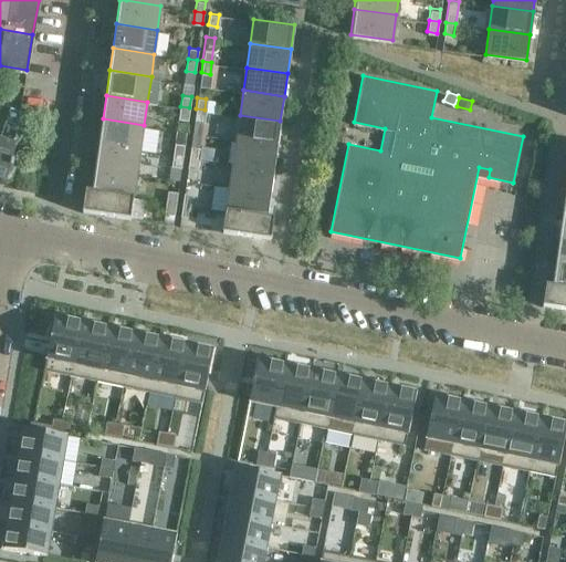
[(0,176),(6,178),(11,164),(12,164),(13,157),(12,157),(20,111),(0,103),(0,176)]
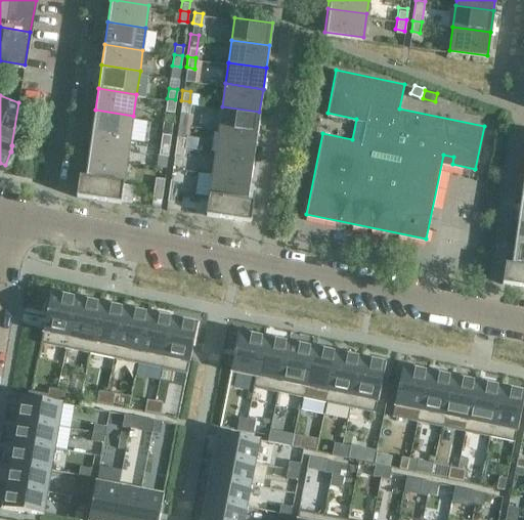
[(166,110),(174,111),(175,100),(167,99),(166,110)]
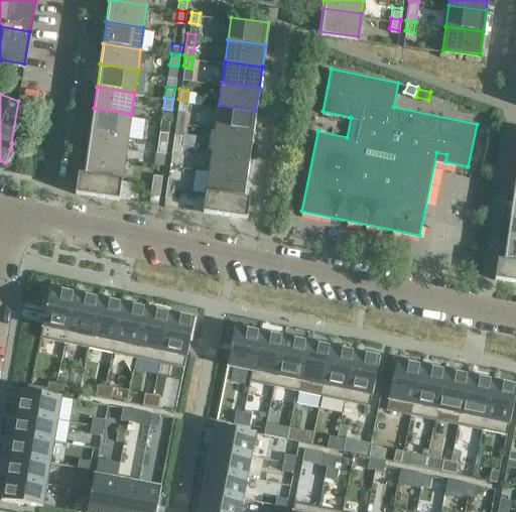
[(176,110),(184,111),(186,101),(178,99),(176,110)]
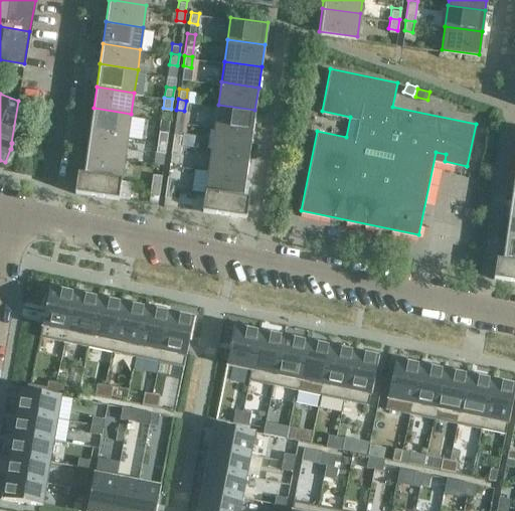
[(218,105),(215,126),(251,131),(254,110),(218,105)]
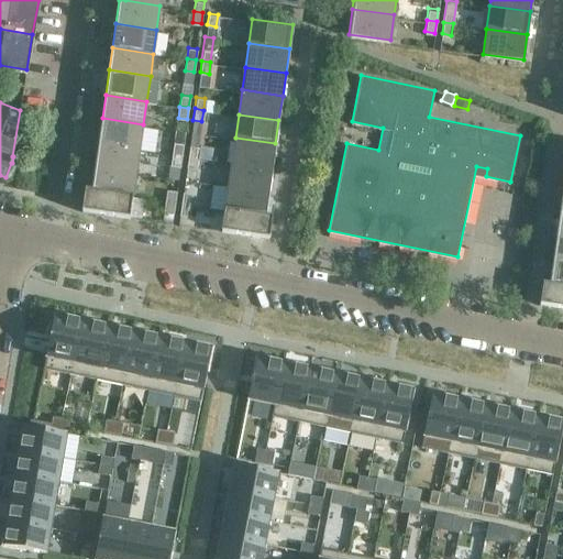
[(102,118),(99,141),(140,148),(143,124),(102,118)]
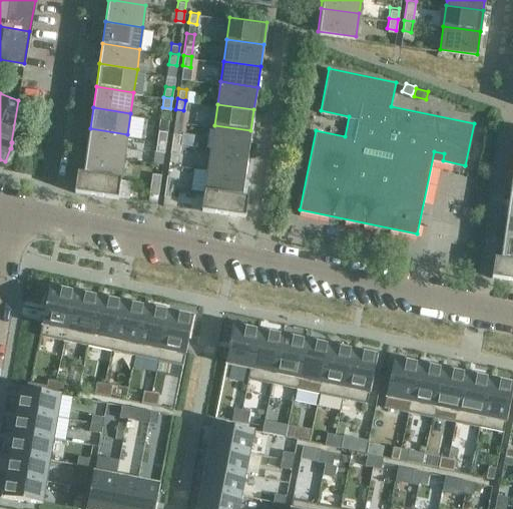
[(214,125),(211,146),(248,152),(250,130),(214,125)]
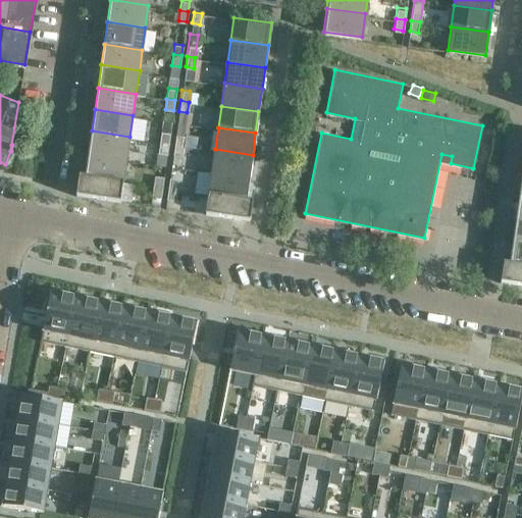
[(92,131),(88,154),(126,159),(129,137),(92,131)]
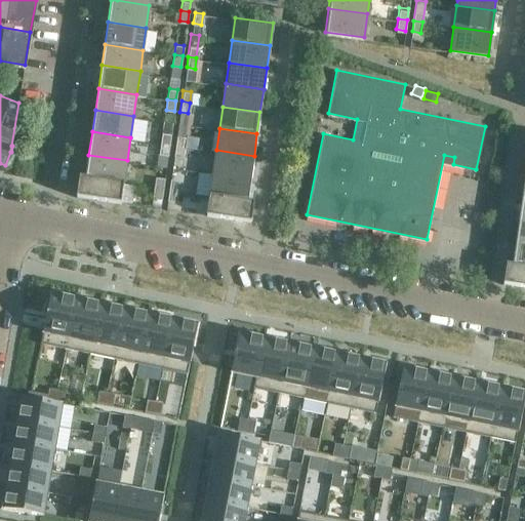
[(161,142),(169,143),(171,132),(163,131),(161,142)]
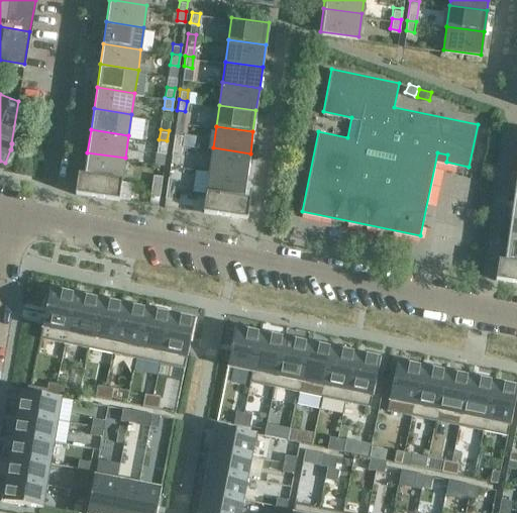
[(173,141),(181,142),(182,132),(174,131),(173,141)]
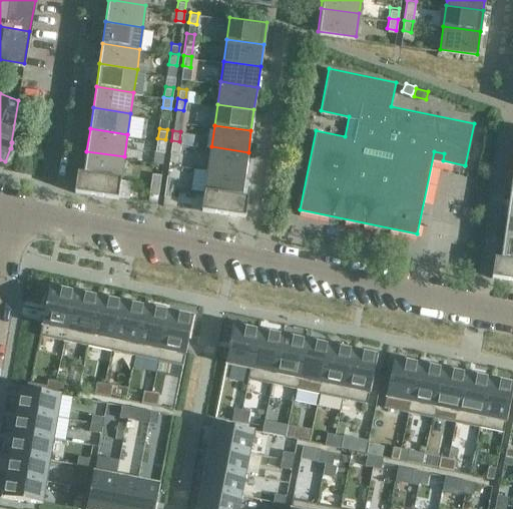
[(156,149),(164,150),(165,140),(157,139),(156,149)]
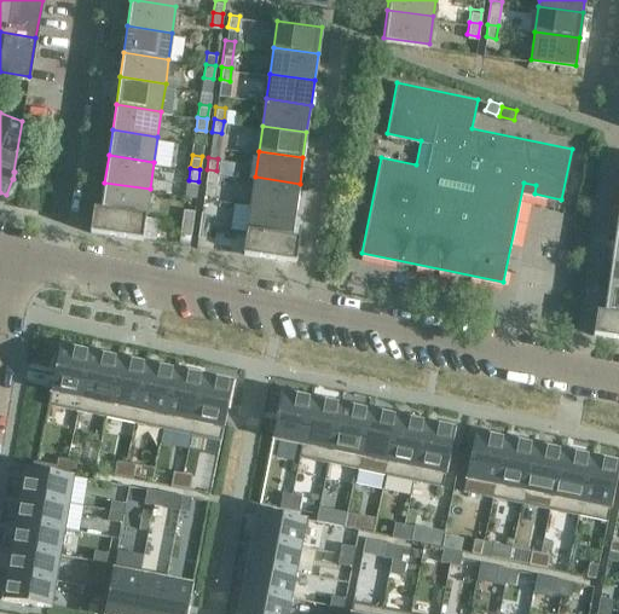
[(204,183),(214,184),(217,172),(207,171),(204,183)]
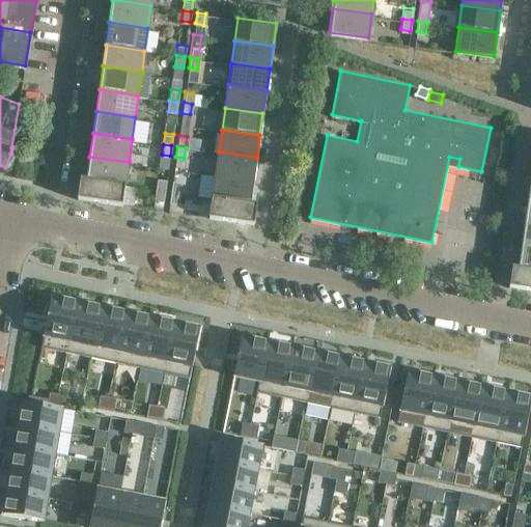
[(219,151),(215,175),(253,181),(257,158),(219,151)]
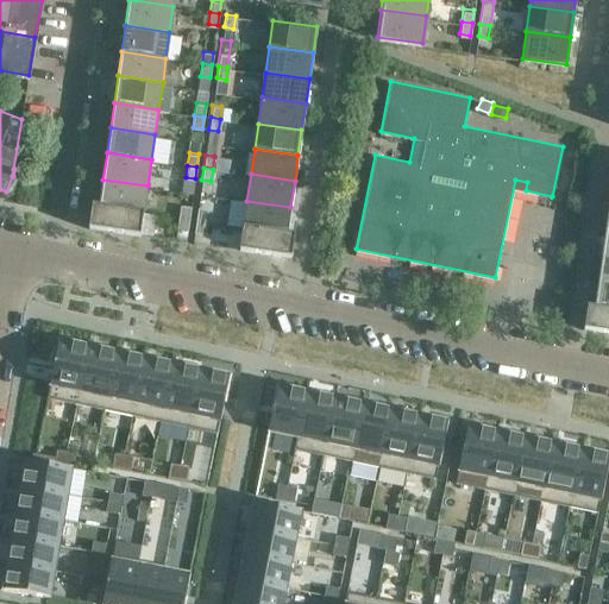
[(102,180),(99,203),(144,211),(148,186),(102,180)]
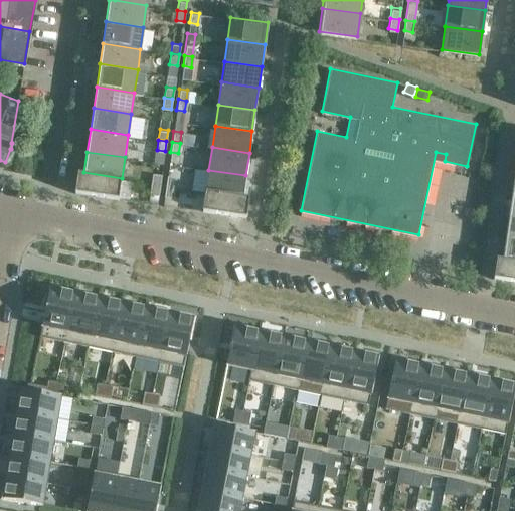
[(243,195),(245,175),(208,170),(205,191),(242,196),(243,195)]
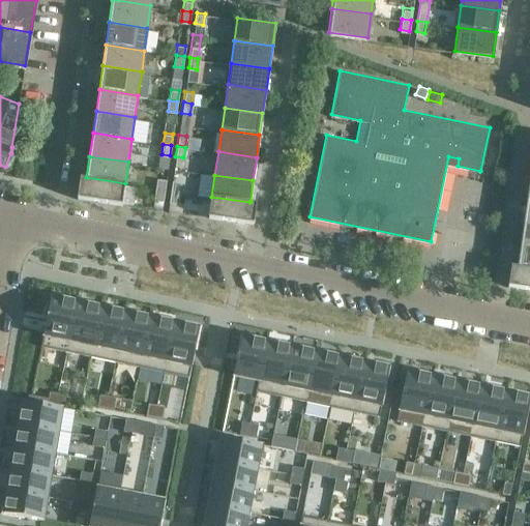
[(86,177),(81,176),(78,196),(122,203),(125,183),(86,177)]
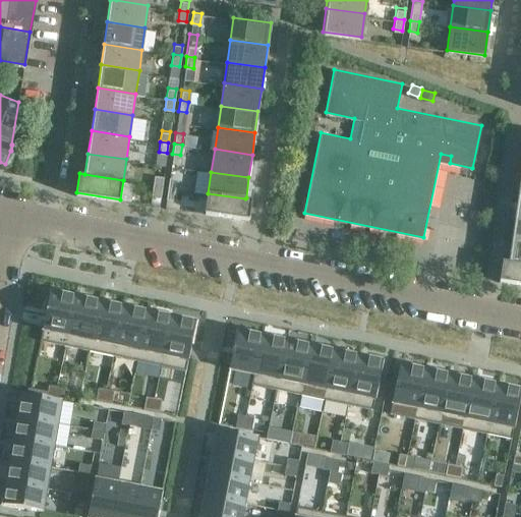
[(154,185),(162,186),(164,175),(156,174),(154,185)]
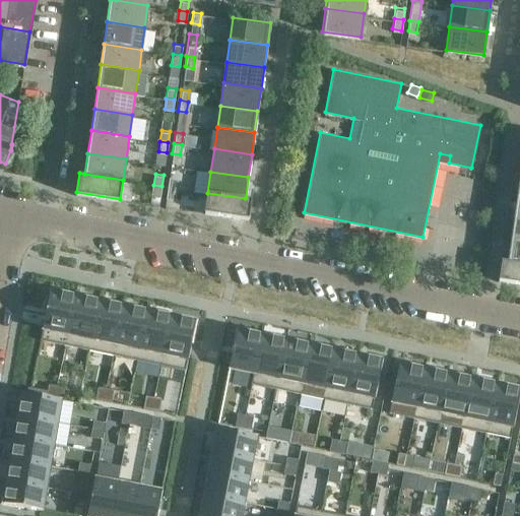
[(167,186),(175,188),(177,177),(169,176),(167,186)]
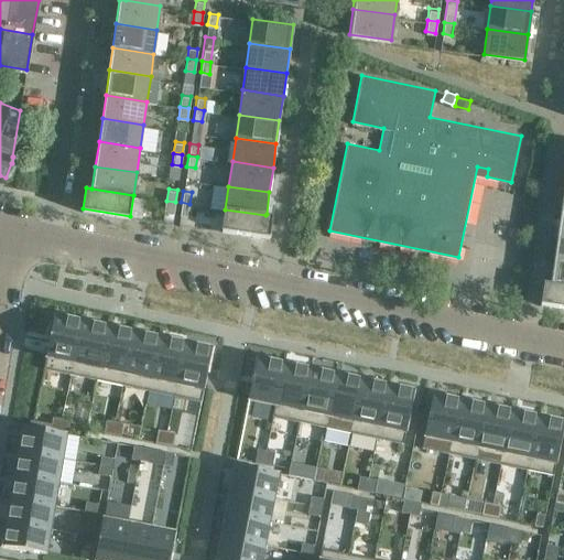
[(165,212),(174,213),(175,202),(166,201),(165,212)]
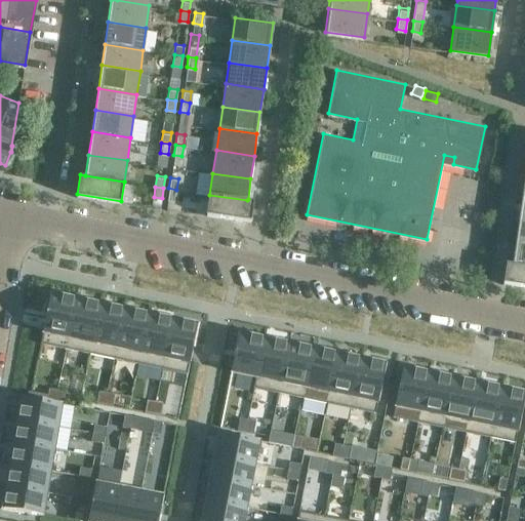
[(167,199),(175,200),(176,190),(168,189),(167,199)]
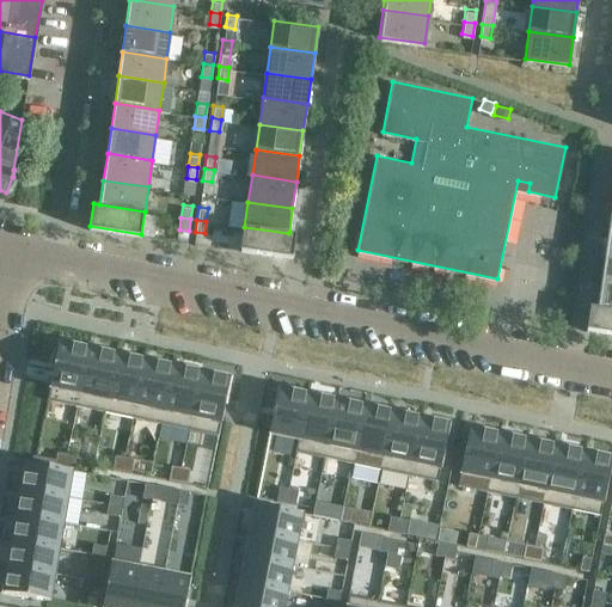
[(293,256),(297,233),(289,232),(288,233),(244,227),(242,249),(293,256)]
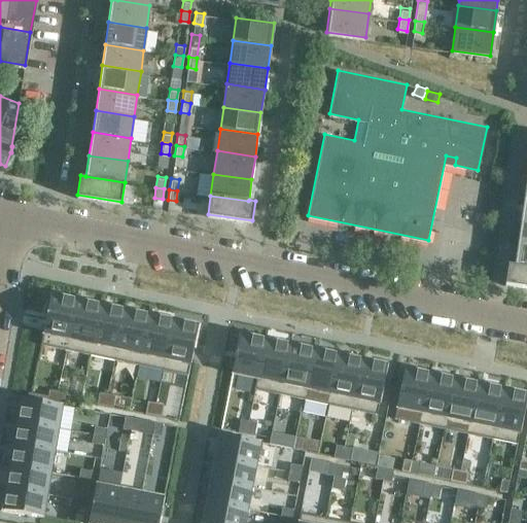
[(526,221),(521,221),(518,242),(526,242),(526,221)]
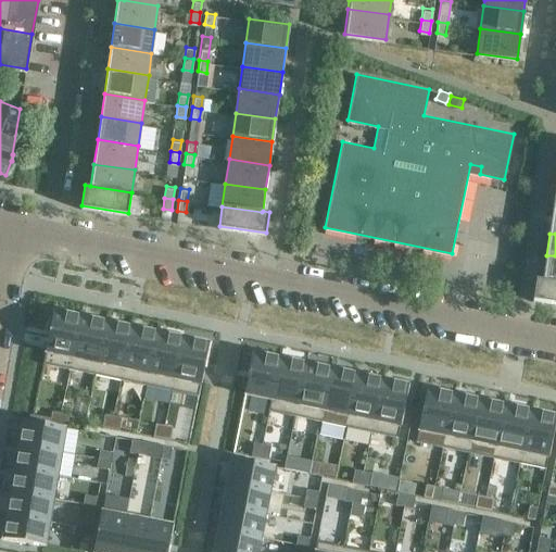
[(555,255),(546,255),(543,278),(544,278),(544,279),(555,280),(555,255)]
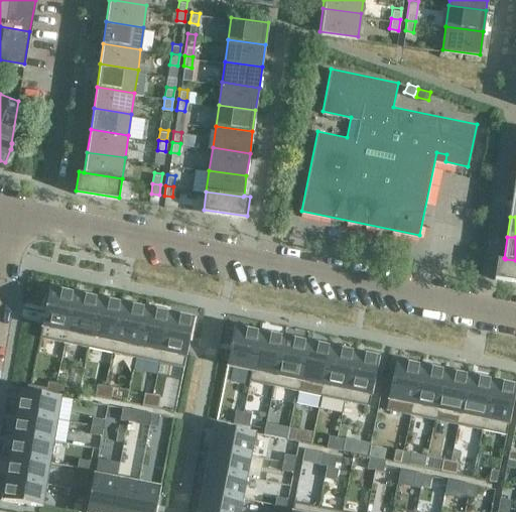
[(504,258),(498,257),(496,277),(515,279),(515,260),(505,259),(505,258),(504,258)]
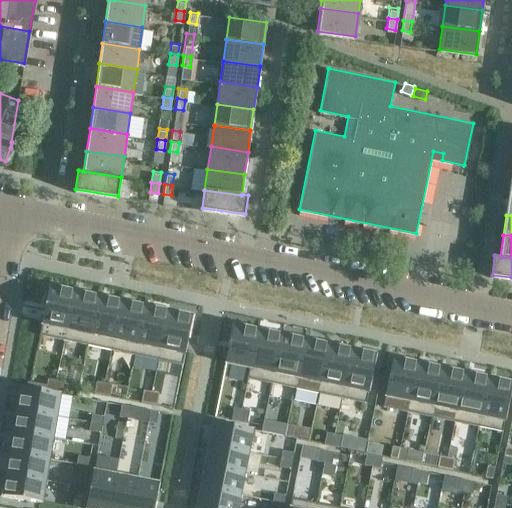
[(50,283),(40,332),(64,337),(74,288),(50,283)]
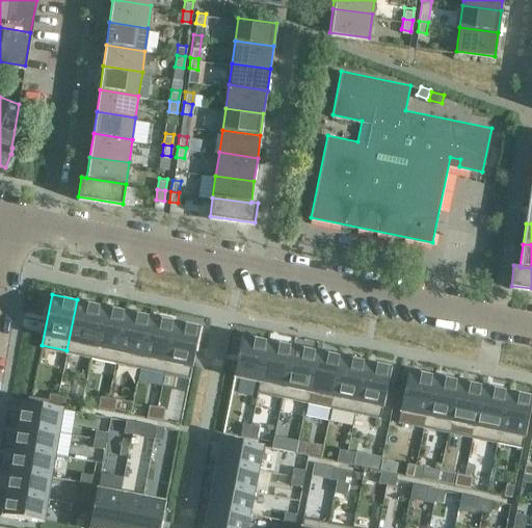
[(77,299),(67,350),(90,355),(102,305),(77,299)]
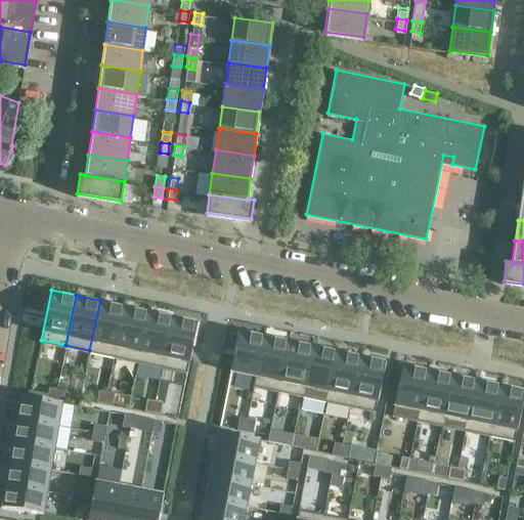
[(100,300),(89,350),(114,355),(124,305),(100,300)]
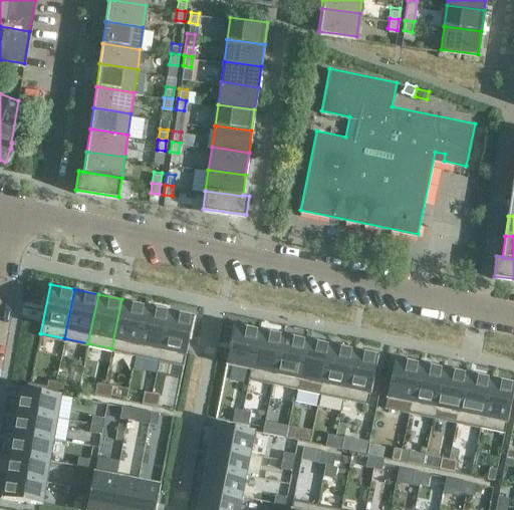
[(121,299),(111,348),(135,353),(146,304),(121,299)]
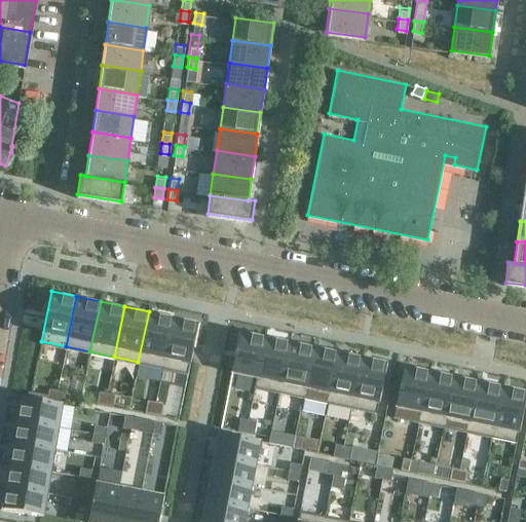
[(149,311),(138,362),(162,367),(173,317),(149,311)]
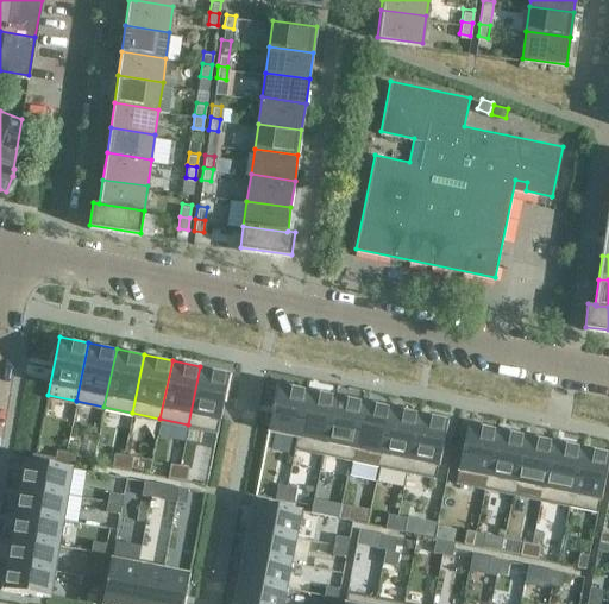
[(200,366),(188,425),(217,431),(230,372),(200,366)]
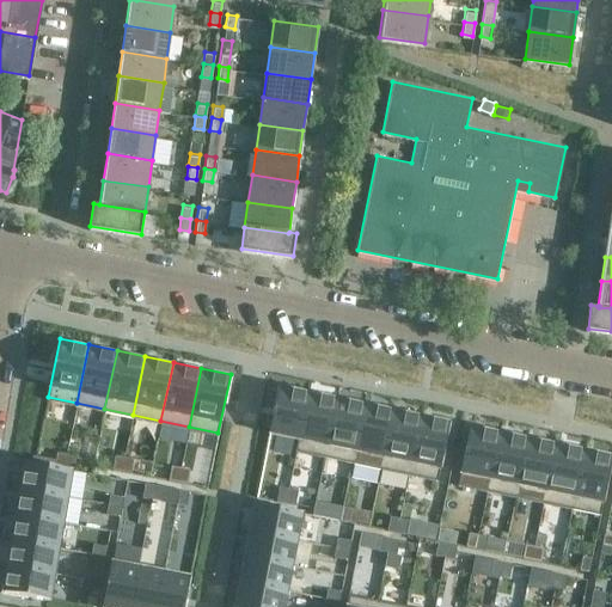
[(279,385),(269,431),(298,437),(295,449),(297,449),(308,391),(279,385)]
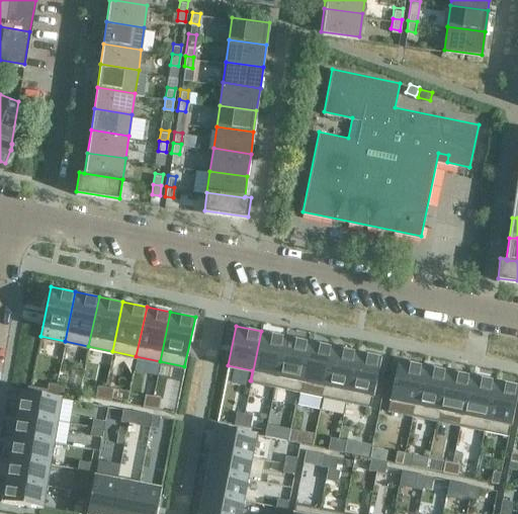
[(261,331),(251,380),(274,386),(284,336),(261,331)]
